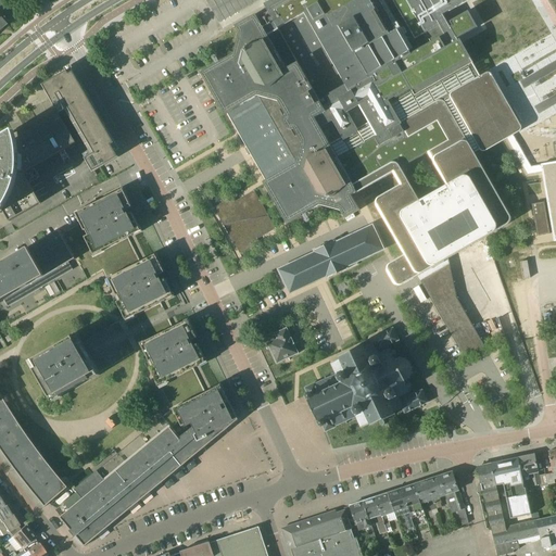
[(555,162),(541,164),(532,166),(515,135),(513,131),(482,78),(474,63),(469,57),(458,41),(444,15),(470,0),(266,0),(268,1),(264,3),(267,9),(268,12),(258,19),(256,14),(236,26),(240,34),(235,54),(210,68),(201,73),(202,74),(224,113),(225,115),(226,115),(228,114),(247,147),(252,156),(266,181),(265,182),(264,182),(265,185),(265,186),(287,223),(288,225),(303,216),(301,214),(305,212),(306,214),(307,213),(320,205),(321,205),(325,206),(341,211),(345,218),(358,211),(361,210),(353,197),(352,196),(357,193),(371,186),(394,173),(401,185),(380,198),(378,200),(377,202),(377,205),(377,206),(405,255),(394,261),(391,263),(390,263),(388,265),(388,268),(388,269),(388,272),(388,273),(394,282),(396,285),(399,286),(401,286),(402,286),(403,285),(418,276),(432,268),(433,267),(437,265),(438,265),(444,262),(444,261),(449,258),(485,237),(491,235),(492,235),(492,234),(508,225),(509,224),(510,223),(510,220),(510,219),(510,217),(475,153),(480,150),(505,136),(507,139),(528,175),(543,173),(548,204),(555,242),(555,241),(555,162)]
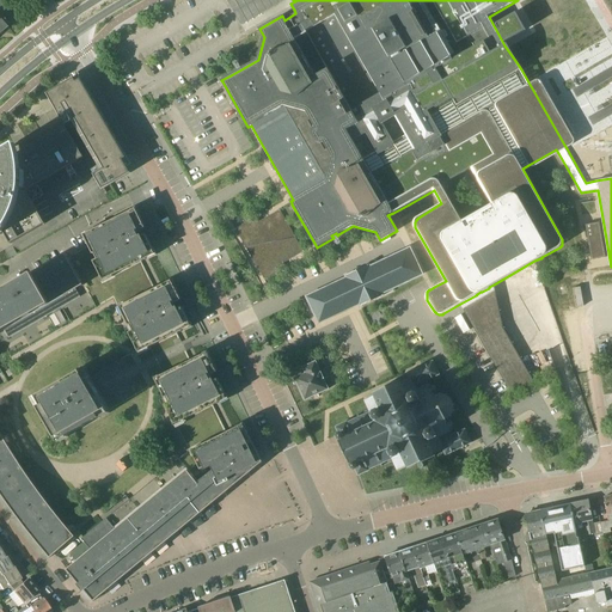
[(227,0),(242,25),(286,0),(285,0),(227,0)]
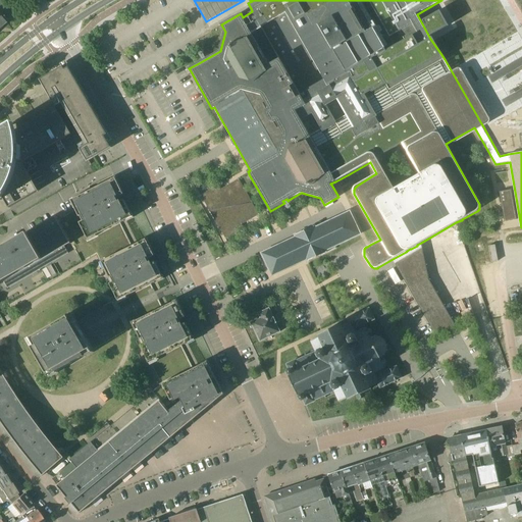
[(48,92),(53,102),(55,101),(58,107),(57,107),(72,135),(82,150),(88,161),(111,148),(108,143),(112,141),(108,134),(107,134),(74,76),(67,64),(41,80),(48,92)]
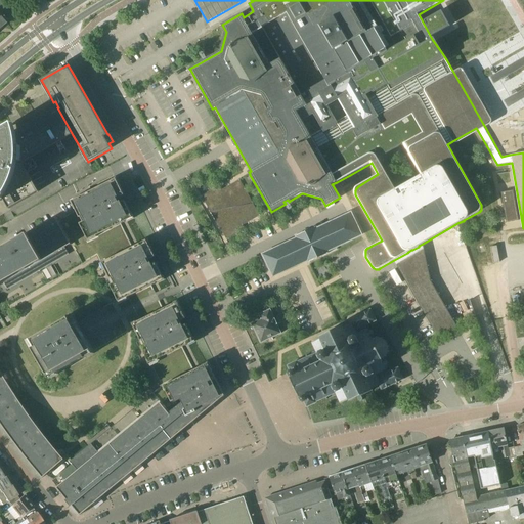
[(0,216),(3,215),(11,210),(11,211),(12,211),(15,217),(93,172),(72,135),(73,135),(57,107),(17,131),(16,127),(14,123),(0,130),(0,216)]
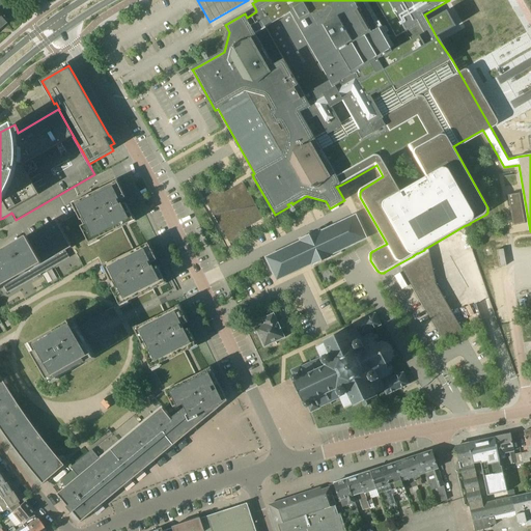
[(519,185),(515,167),(504,169),(505,174),(506,186),(519,185)]
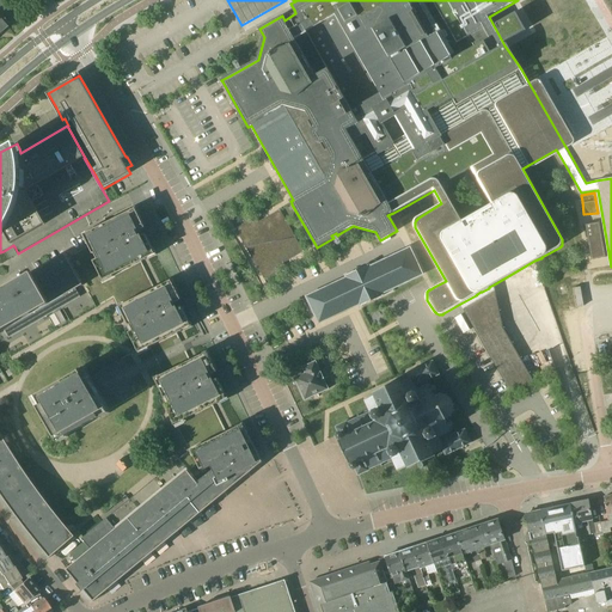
[(175,424),(176,424),(176,426),(189,451),(129,500),(106,519),(83,538),(85,542),(91,550),(77,562),(68,569),(95,601),(262,463),(263,461),(256,450),(257,448),(261,447),(258,442),(257,441),(254,444),(245,428),(244,424),(234,429),(227,433),(213,405),(218,403),(227,398),(225,395),(220,383),(218,379),(218,378),(222,377),(220,372),(220,371),(218,372),(213,361),(208,353),(204,354),(191,361),(187,352),(182,342),(177,334),(182,331),(191,326),(189,322),(184,311),(182,306),(187,304),(184,299),(182,300),(177,289),(172,280),(167,282),(155,288),(141,262),(146,259),(155,255),(153,250),(148,239),(147,236),(146,234),(151,232),(148,227),(146,228),(141,218),(136,209),(136,208),(132,210),(108,222),(105,219),(105,218),(101,208),(101,207),(18,255),(17,255),(8,259),(0,264),(0,338),(11,357),(112,299),(129,332),(138,348),(136,349),(91,375),(90,377),(85,368),(81,371),(37,396),(34,398),(40,408),(59,441),(68,436),(101,417),(110,411),(109,411),(155,385),(166,404),(165,404),(173,420),(175,424)]
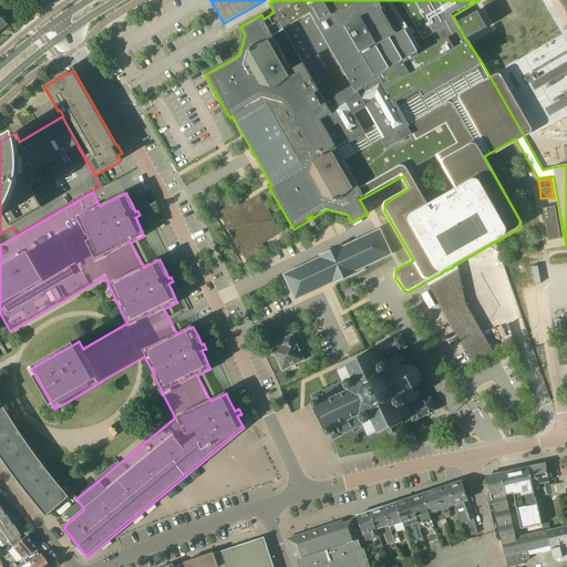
[(238,202),(218,212),(218,213),(220,216),(229,232),(234,240),(243,256),(245,259),(246,259),(265,248),(263,244),(282,233),(281,233),(260,194),(259,194),(240,205),(238,202)]
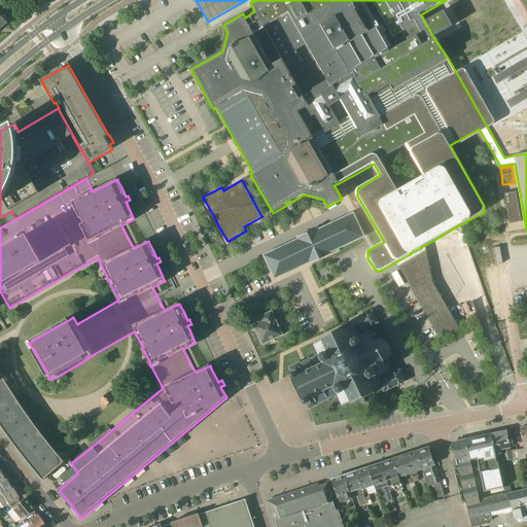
[(510,224),(522,221),(517,191),(504,194),(510,224)]
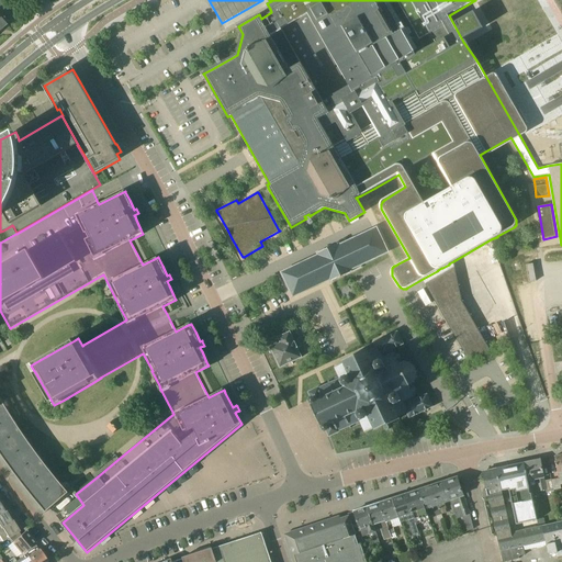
[(351,269),(388,251),(377,228),(340,246),(338,244),(318,253),(319,256),(282,273),(293,296),(330,279),(332,281),(352,271),(351,269)]
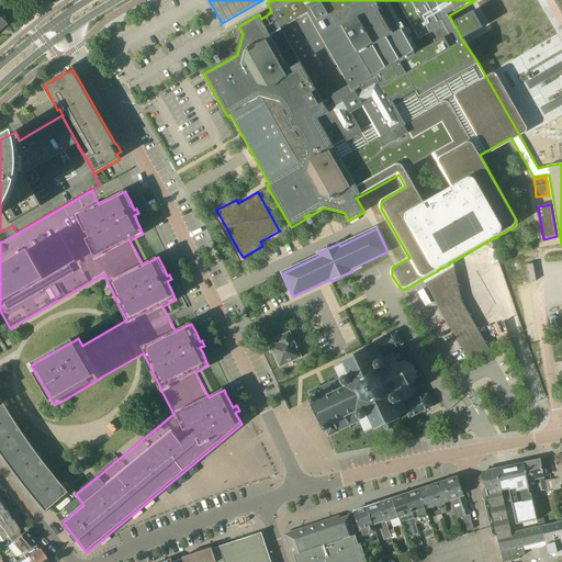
[(534,263),(526,265),(529,282),(537,281),(534,263)]
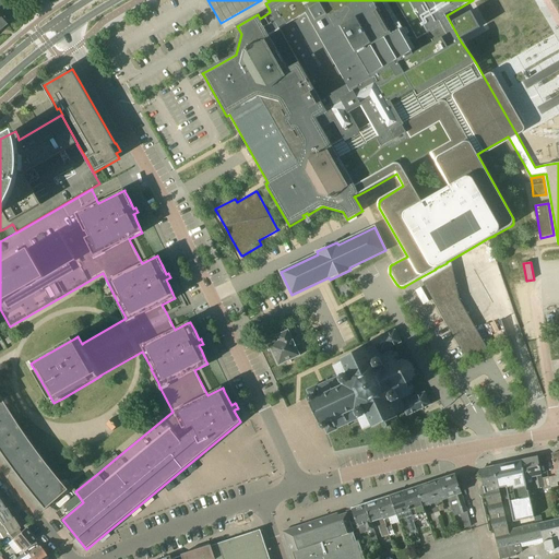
[(466,359),(488,347),(460,300),(452,265),(443,271),(423,282),(466,359)]
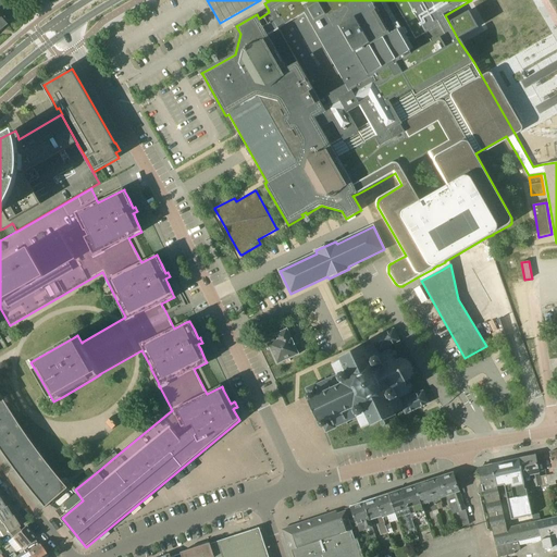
[(298,343),(295,335),(300,333),(296,325),(276,334),(279,339),(269,345),(279,363),(299,354),(295,345),(298,343)]
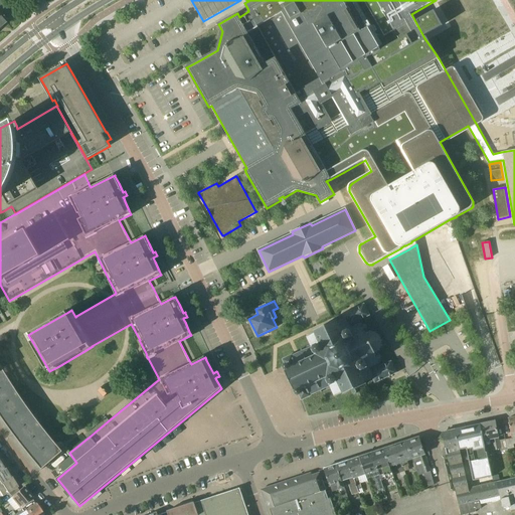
[(353,394),(355,394),(361,391),(359,387),(366,384),(366,382),(373,378),(375,383),(396,373),(391,362),(381,367),(379,363),(379,361),(380,360),(381,357),(380,355),(378,354),(376,354),(376,353),(379,350),(380,351),(381,350),(380,349),(382,346),(383,345),(382,345),(382,341),(383,341),(383,340),(382,340),(380,336),(381,336),(380,335),(379,336),(376,333),(377,332),(376,332),(375,333),(371,332),(371,331),(370,331),(370,332),(366,333),(366,332),(367,330),(367,328),(366,326),(364,325),(361,325),(361,324),(359,320),(369,315),(364,304),(353,310),(343,314),(345,319),(338,322),(337,320),(315,331),(316,332),(307,336),(311,345),(301,349),(302,352),(297,354),(293,356),(292,355),(283,359),(286,365),(285,366),(285,367),(285,368),(286,368),(286,369),(285,370),(290,380),(296,392),(297,391),(297,392),(297,393),(299,394),(300,394),(302,400),(311,395),(320,390),(321,393),(321,392),(331,388),(335,396),(343,392),(344,394),(352,390),(353,394)]
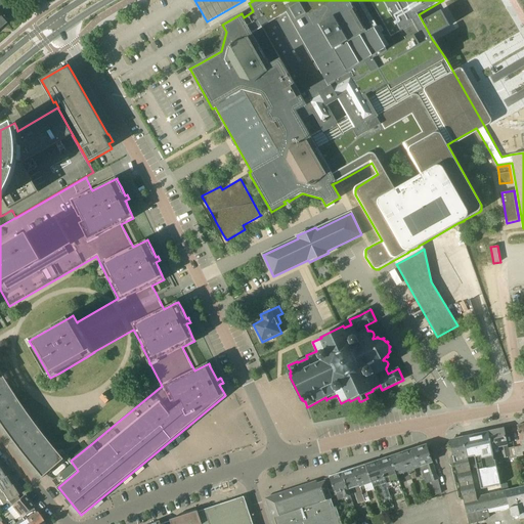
[(33,465),(43,477),(64,460),(58,452),(48,440),(38,427),(28,413),(18,400),(8,384),(0,369),(0,421),(10,436),(22,451),(33,465)]
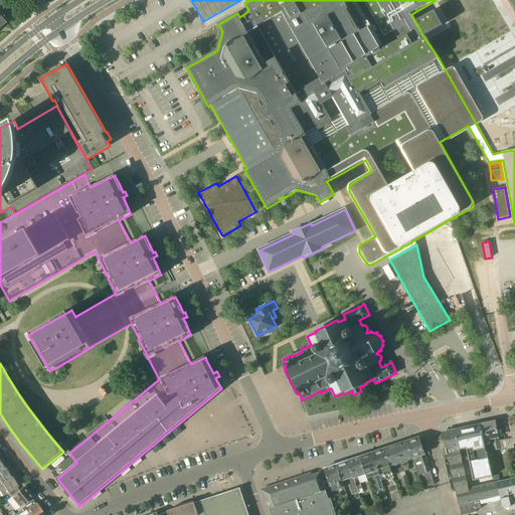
[(104,397),(111,390),(105,384),(98,391),(104,397)]
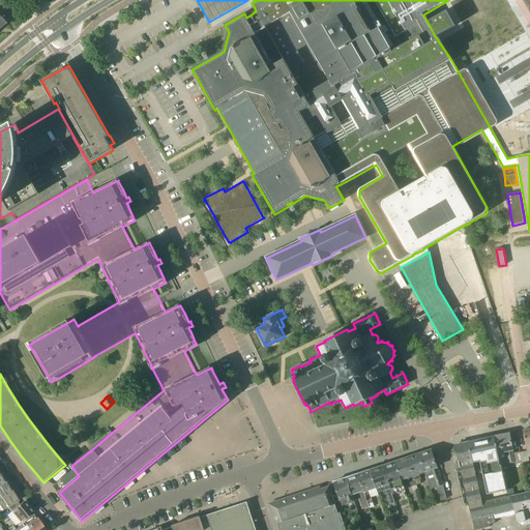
[(529,429),(523,431),(527,451),(520,452),(522,463),(523,463),(529,461),(529,429)]
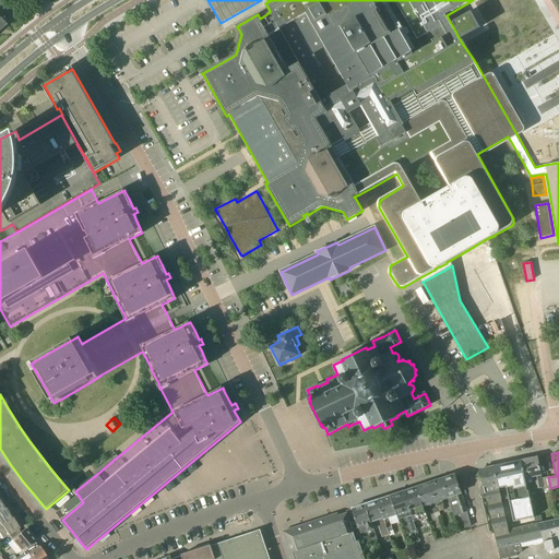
[(550,488),(548,477),(542,478),(540,475),(539,465),(536,465),(534,458),(521,461),(527,490),(536,488),(536,489),(544,487),(544,490),(550,488)]
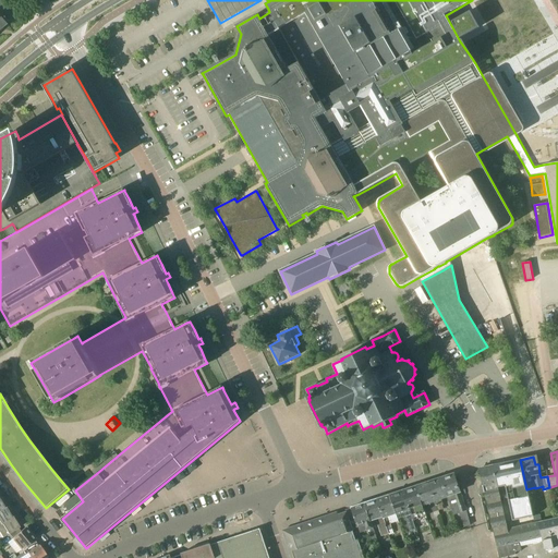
[(526,489),(520,460),(493,465),(498,487),(506,486),(513,521),(533,517),(526,489)]
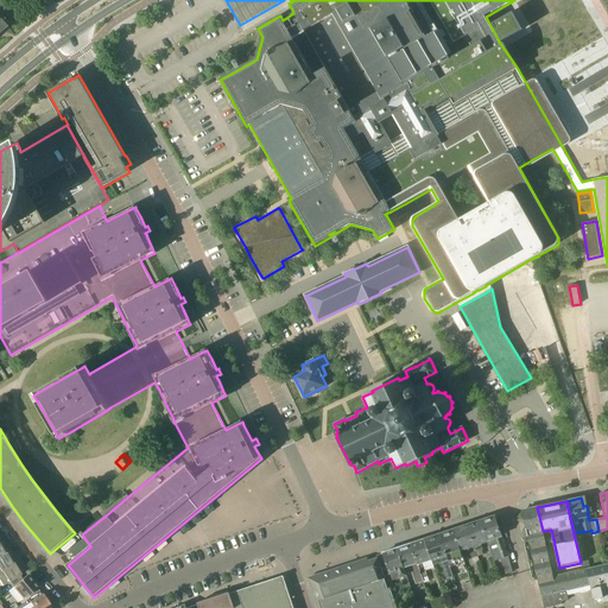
[(536,570),(545,607),(562,605),(562,602),(569,600),(567,590),(590,586),(594,600),(603,599),(605,603),(607,601),(607,564),(553,577),(551,567),(550,567),(543,531),(537,507),(525,511),(523,513),(527,531),(525,531),(523,537),(523,538),(529,537),(536,570)]
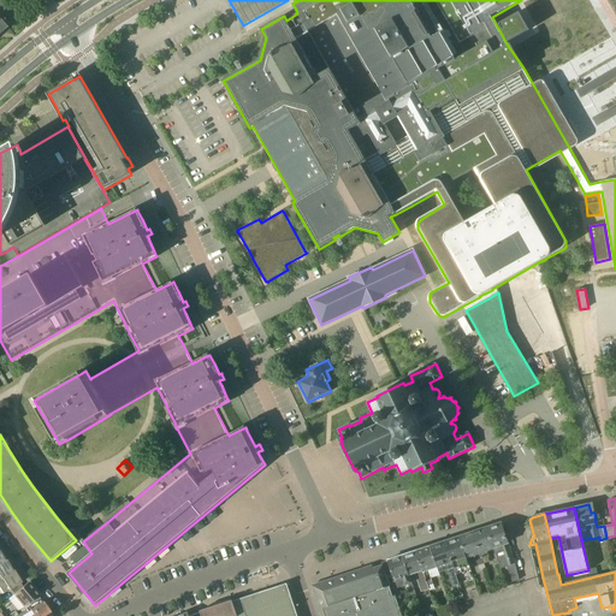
[(515,564),(507,537),(502,526),(501,525),(499,525),(499,523),(487,528),(495,549),(493,550),(495,554),(496,554),(501,569),(507,567),(515,564)]
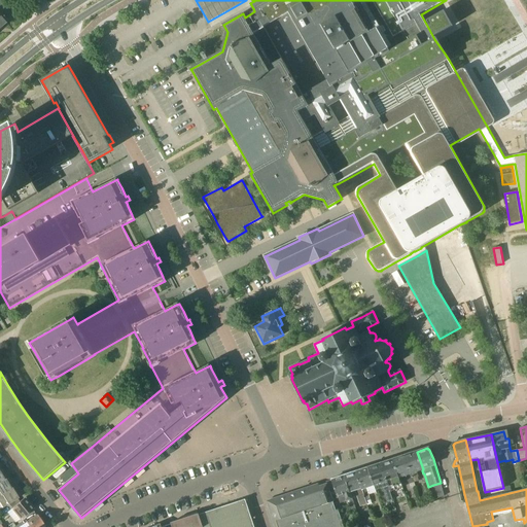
[(417,472),(422,470),(423,469),(417,452),(406,455),(414,482),(418,481),(416,475),(417,475),(417,472)]
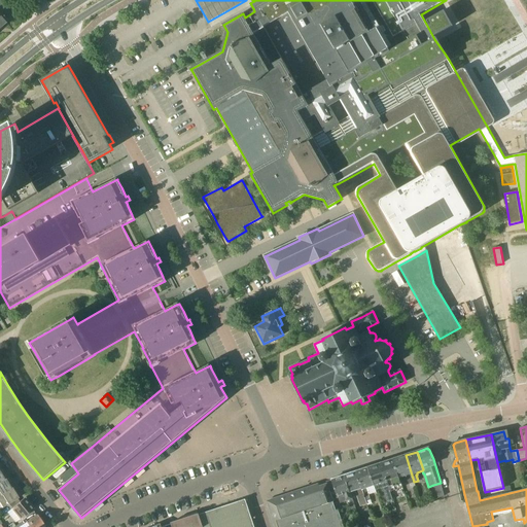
[(409,484),(414,482),(406,455),(393,459),(402,488),(403,488),(399,478),(406,476),(406,478),(407,478),(409,484)]
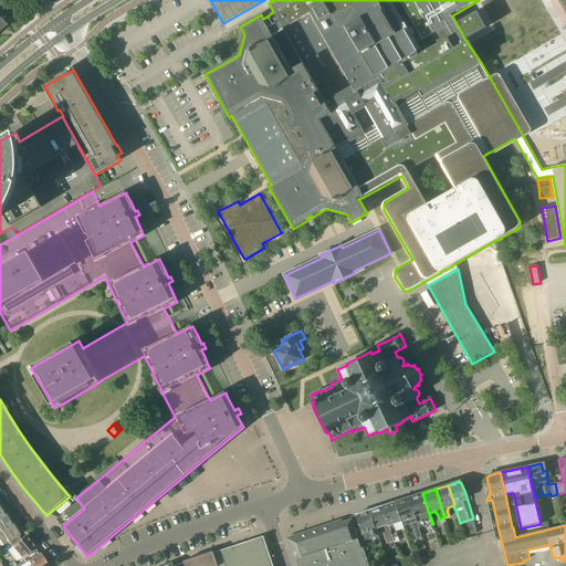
[(419,528),(432,524),(422,493),(409,498),(419,528)]
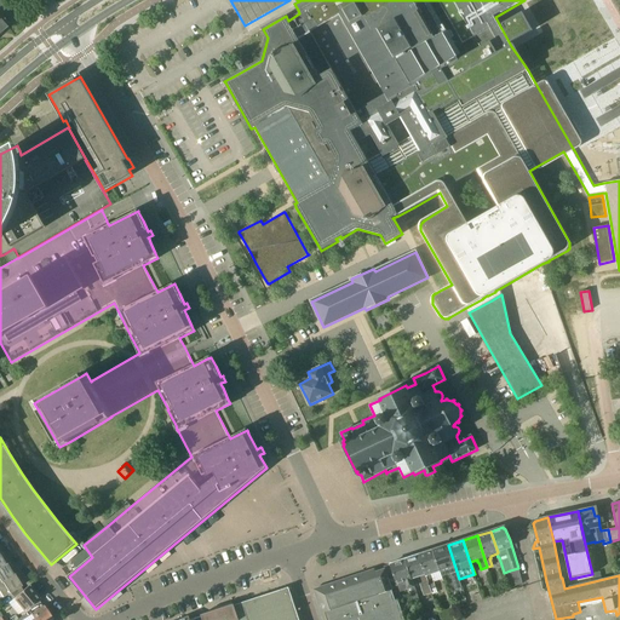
[(453,581),(459,579),(448,545),(434,550),(440,570),(441,570),(448,568),(451,574),(453,581)]
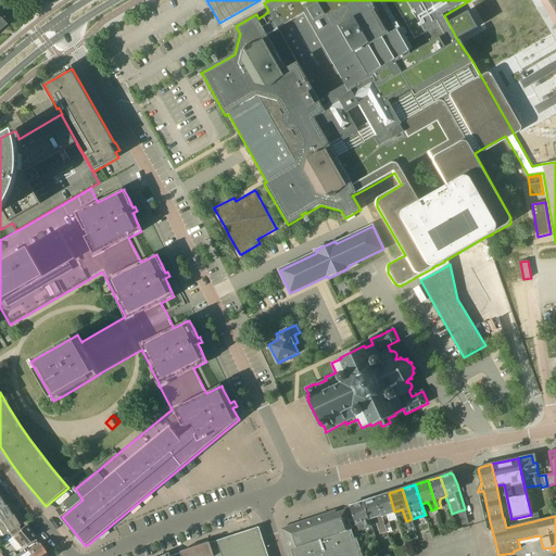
[(388,515),(394,513),(394,512),(389,493),(376,497),(386,529),(387,529),(391,528),(388,517),(389,517),(388,515)]
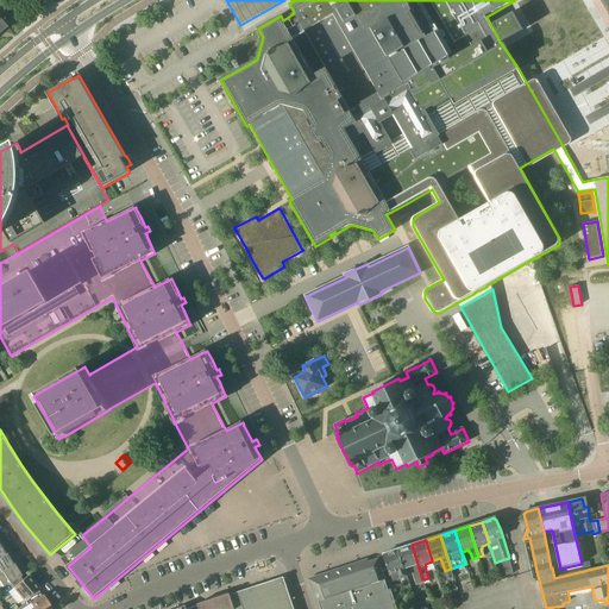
[(425,583),(424,579),(422,579),(412,545),(399,550),(405,569),(410,566),(416,585),(425,583)]
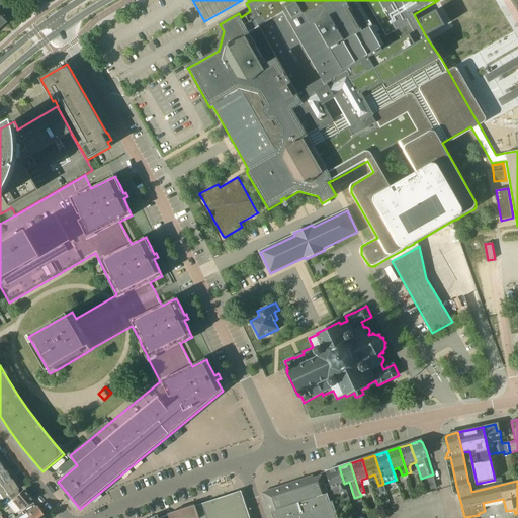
[(344,484),(339,467),(326,471),(334,495),(341,492),(346,506),(351,504),(344,484)]
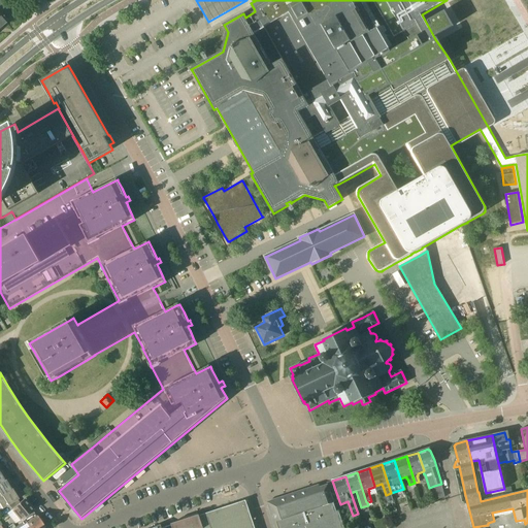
[(11,485),(7,479),(4,481),(0,483),(0,496),(11,490),(9,486),(11,485)]
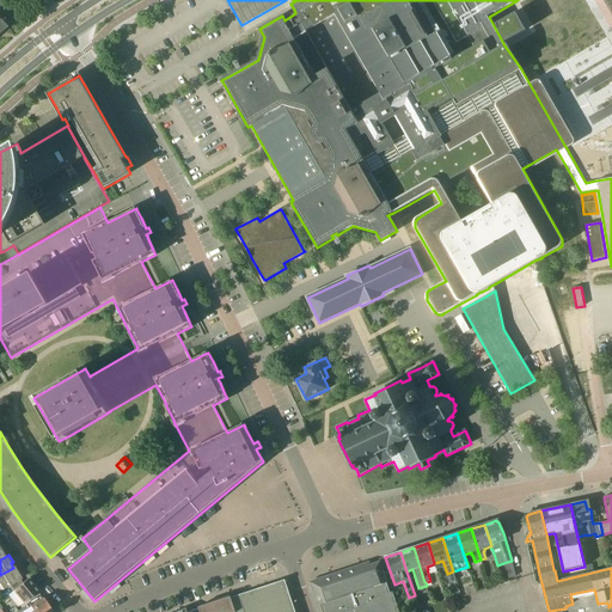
[(391,586),(395,585),(385,557),(383,558),(379,560),(380,562),(389,586),(391,586)]
